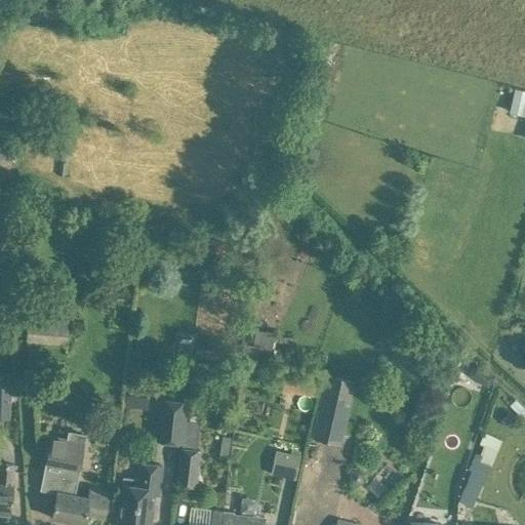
[(524,115),(524,91),(515,89),(509,111),(524,115)]
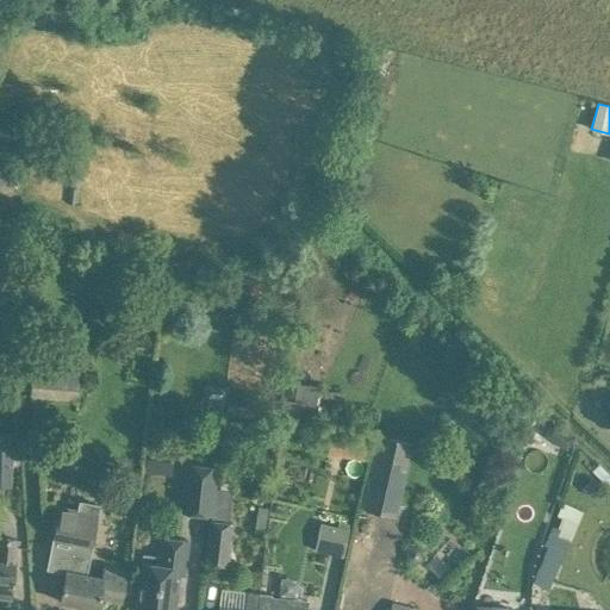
[(7,131),(0,131),(0,184),(12,184),(7,131)]
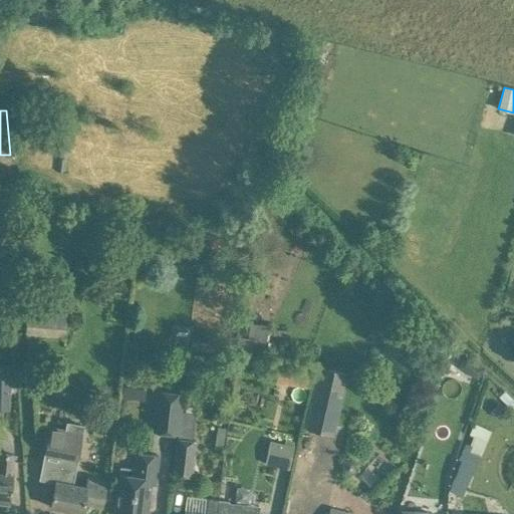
[(289,159),(295,142),(285,139),(280,156),(289,159)]
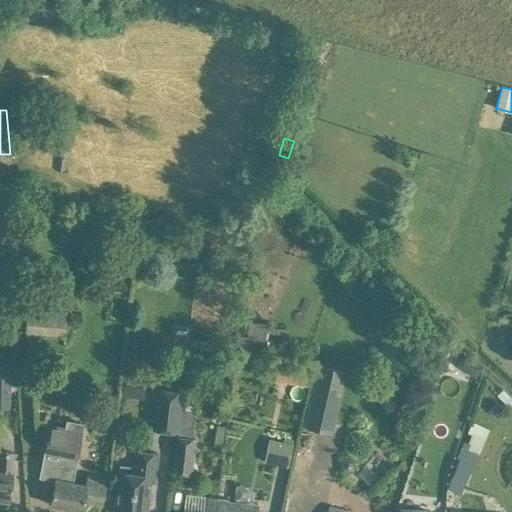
[(210,249),(211,234),(201,234),(200,248),(210,249)]
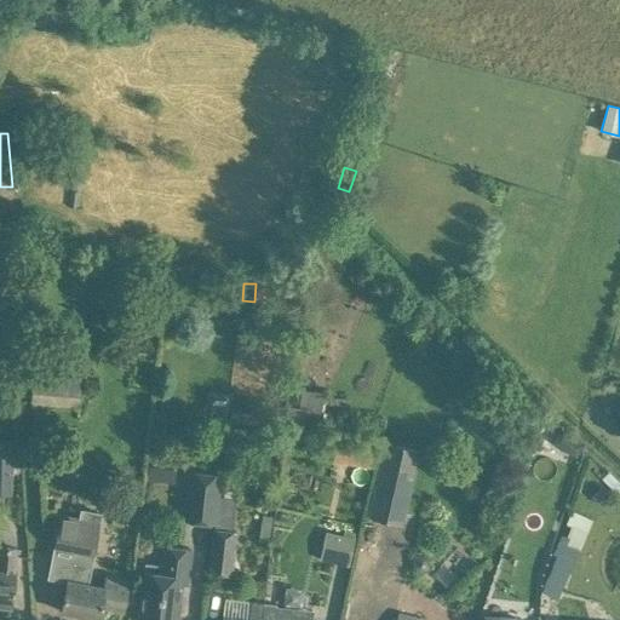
[(32,403),(79,407),(81,377),(34,373),(32,403)]
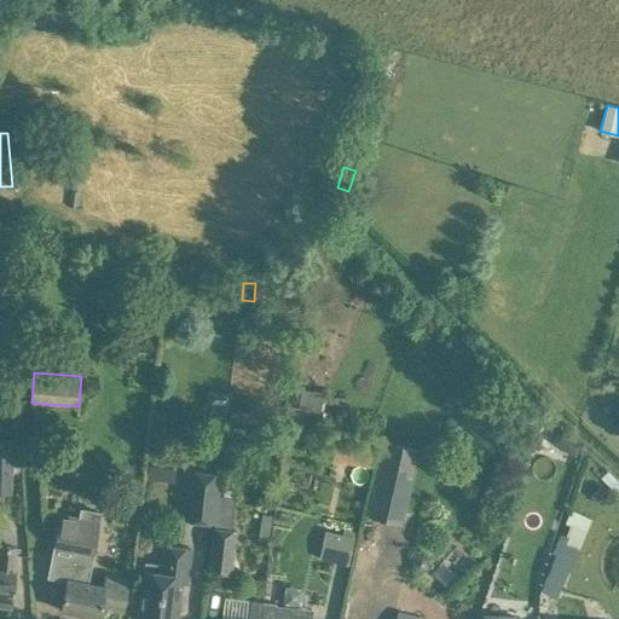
[(221,420),(225,394),(207,391),(202,417),(221,420)]
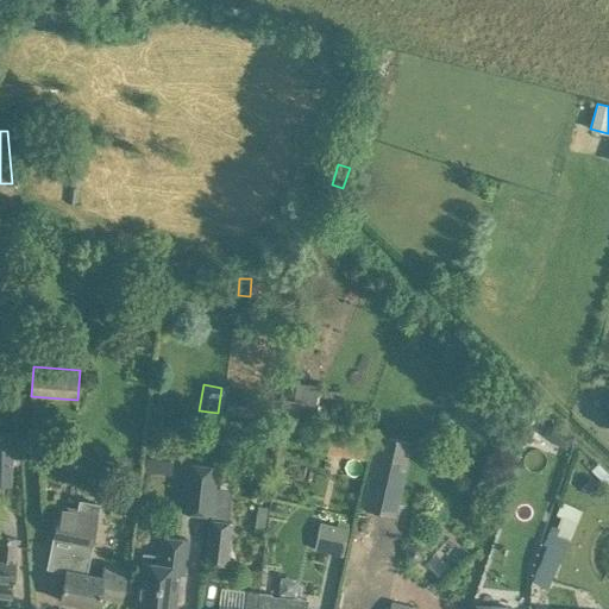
[(315,424),(318,402),(287,399),(284,419),(315,424)]
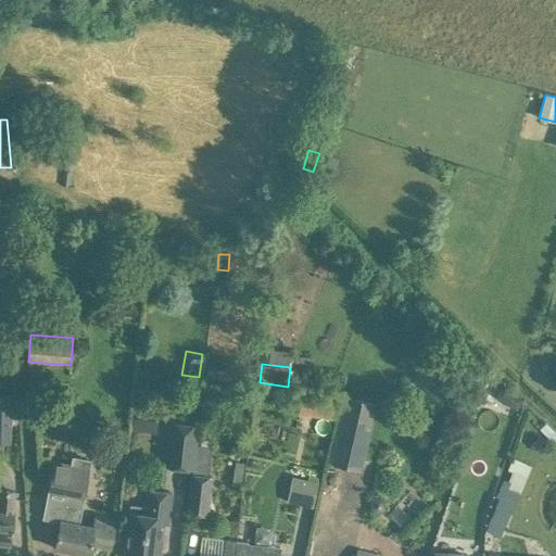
[(229,381),(230,371),(207,368),(206,378),(229,381)]
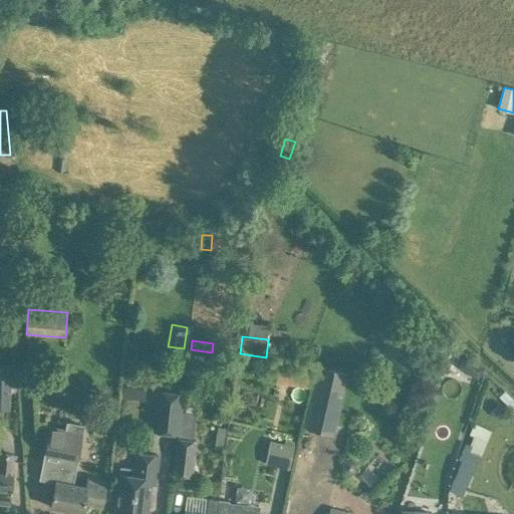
[(306,388),(310,370),(282,363),(278,381),(306,388)]
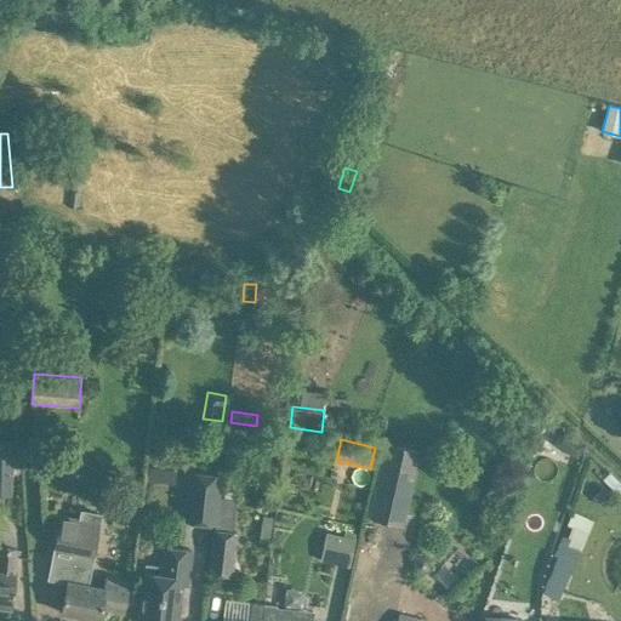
[(580,456),(584,446),(574,442),(569,453),(580,456)]
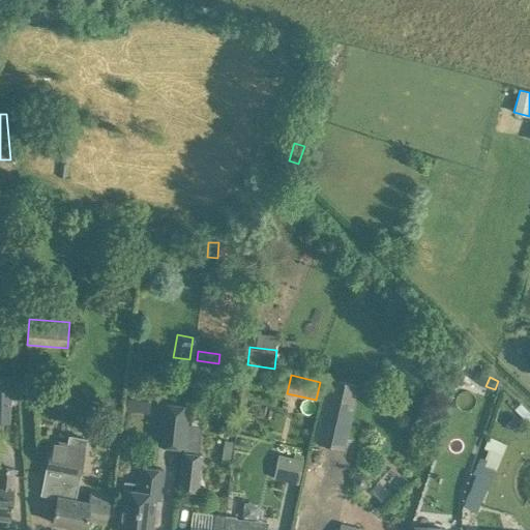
[(0,378),(0,413),(10,414),(10,403),(18,403),(19,379),(0,378)]
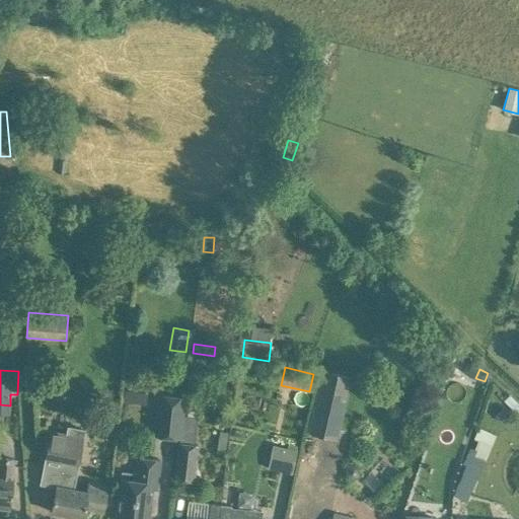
[(338,439),(352,376),(321,370),(307,432),(338,439)]
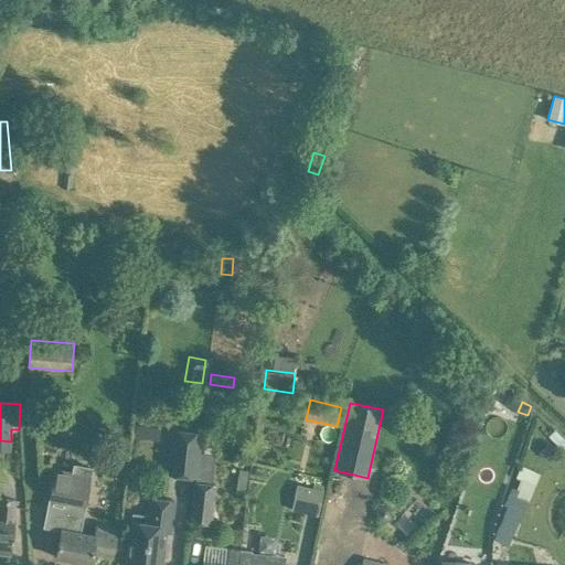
[(194,478),(200,432),(172,429),(167,475),(194,478)]
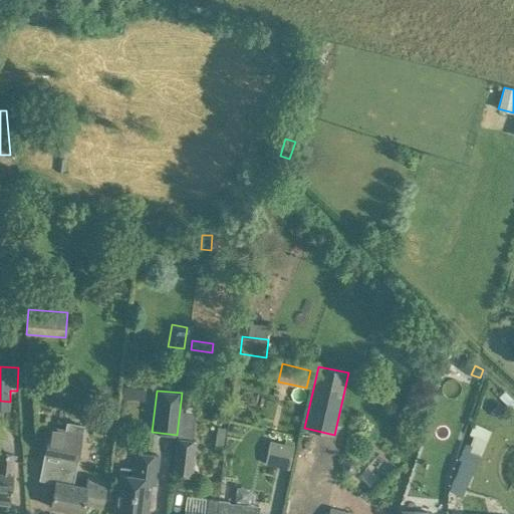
[(512,399),(504,391),(498,397),(506,405),(512,399)]
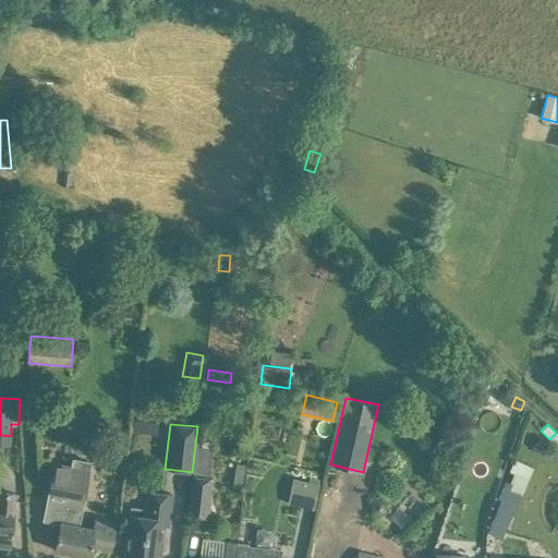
[(213,477),(207,477),(210,449),(197,447),(199,427),(197,426),(192,472),(193,472),(189,514),(208,517),(213,477)]
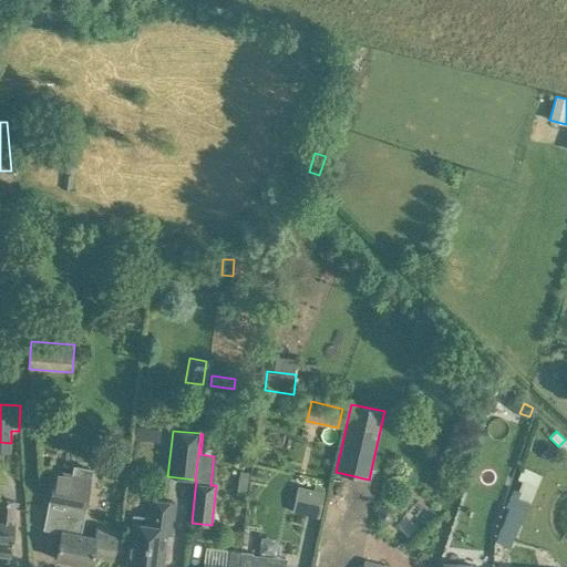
[(487,454),(491,445),(481,442),(477,450),(487,454)]
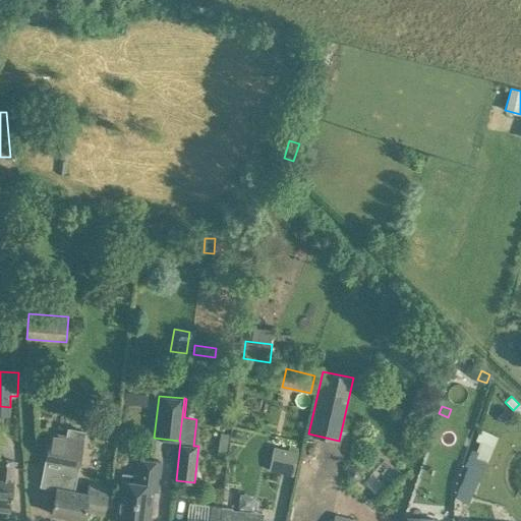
[(87,493),(73,489),(84,437),(50,429),(45,458),(62,462),(51,513),(83,520),(85,511),(103,514),(109,485),(89,481),(87,493)]
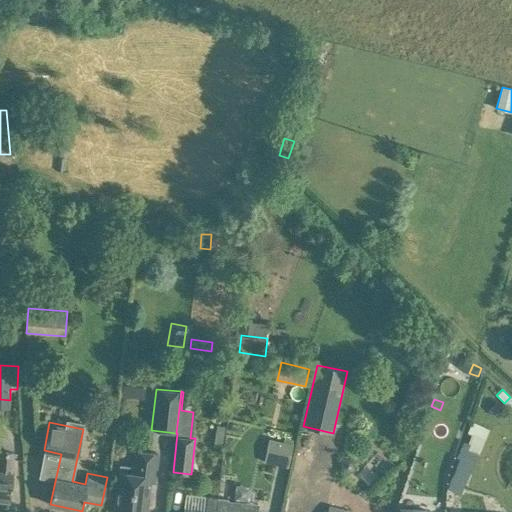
[(226,426),(217,425),(213,445),(222,447),(226,426)]
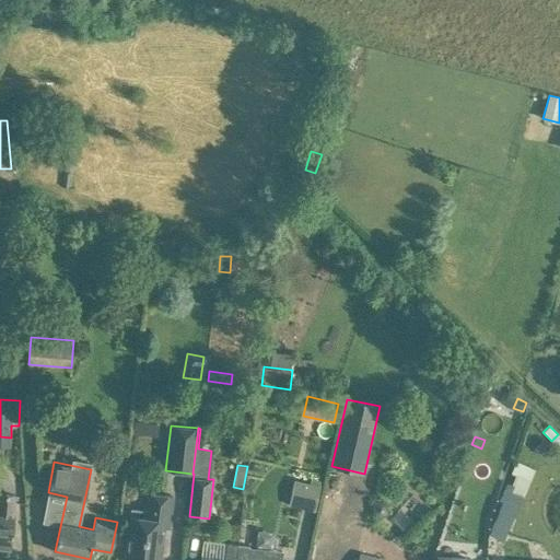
[(512,485),(504,481),(497,498),(503,501),(489,534),(502,539),(529,479),(517,474),(512,485)]
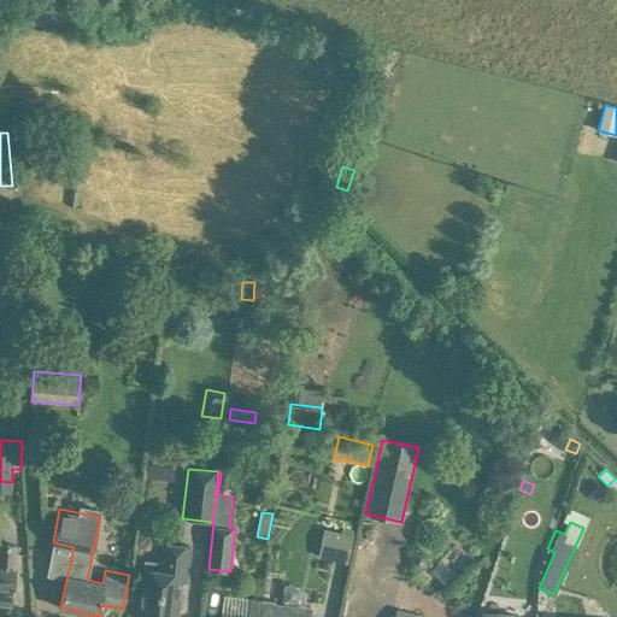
[(325,528),(319,556),(348,563),(356,529),(344,527),(342,532),(325,528)]
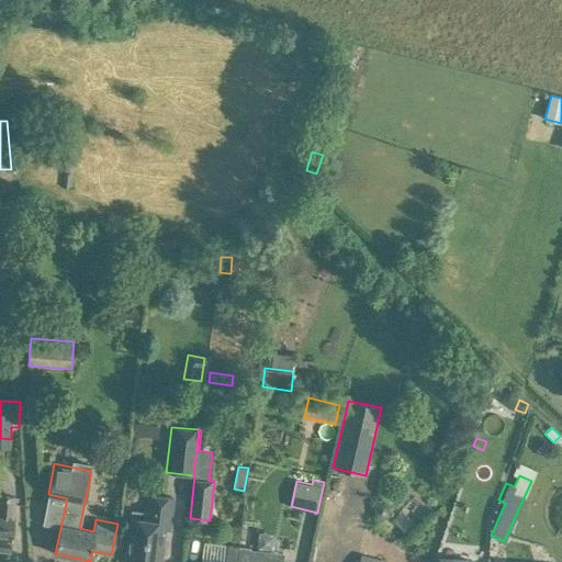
[(169,529),(173,497),(149,494),(147,512),(132,509),(125,561),(126,561),(160,561),(165,528),(169,529)]
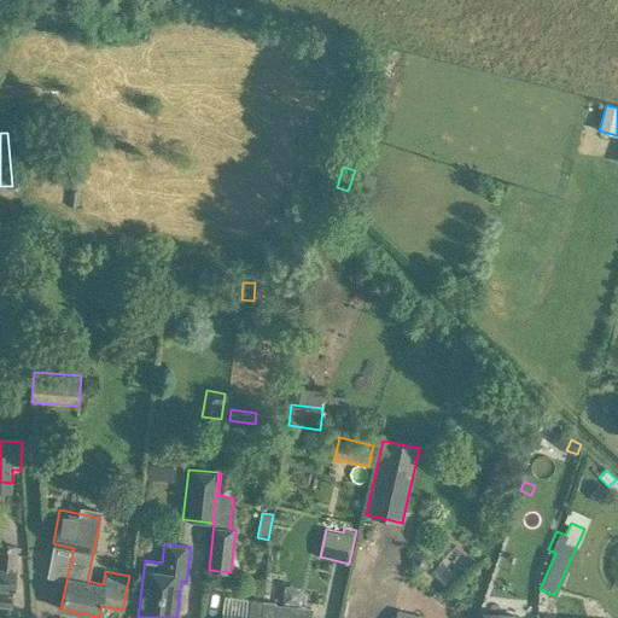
[(0,600),(11,602),(15,571),(13,571),(17,547),(0,544),(0,600)]
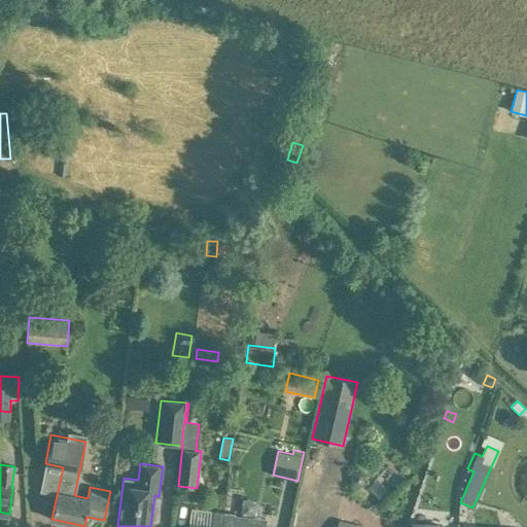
[(222,526),(224,512),(214,511),(212,525),(189,522),(188,526),(222,526)]
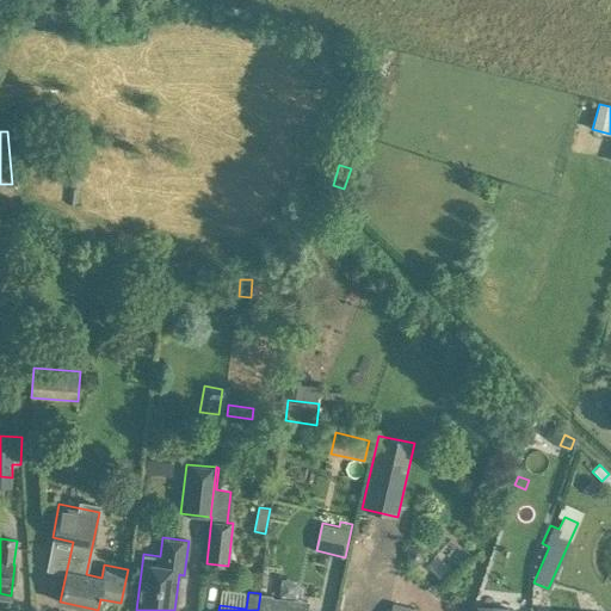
[(309,610),(310,608),(271,604),(272,594),(260,593),(258,610),(309,610)]
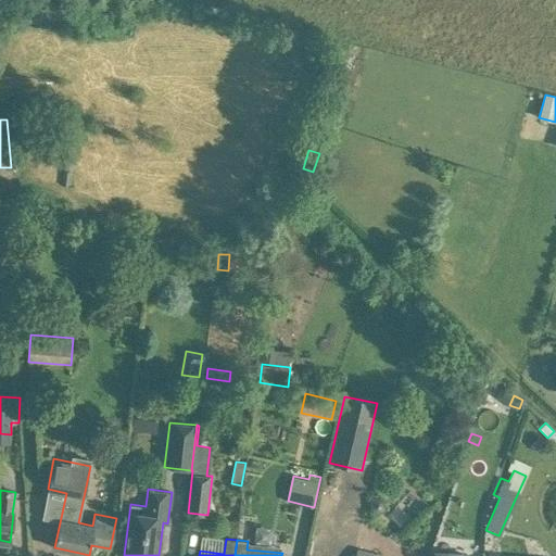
[(467,555),(468,555),(464,555),(465,545),(443,543),(442,553),(436,553),(434,555),(467,555)]
